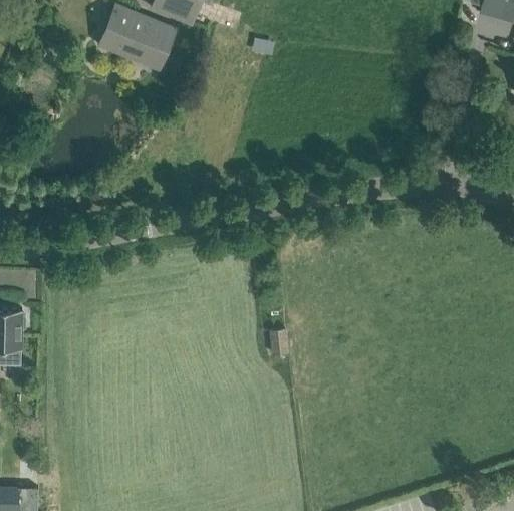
[(193,26),(203,0),(154,0),(151,9),(193,26)]
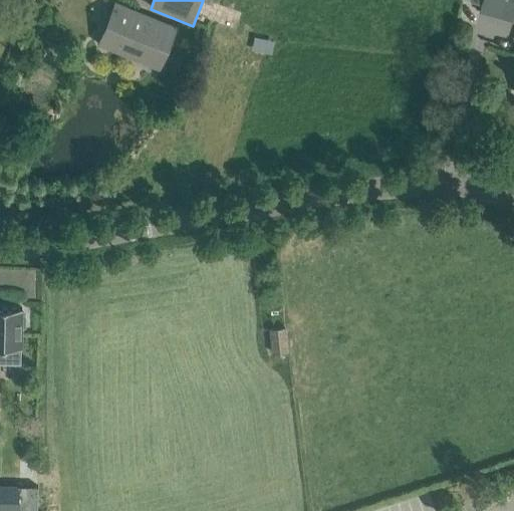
[(513,0),(482,0),(479,14),(513,24),(513,0)]
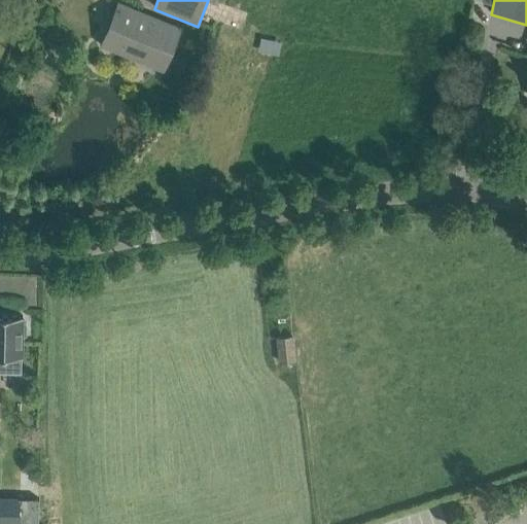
[(138,16),(140,13),(117,4),(113,15),(117,18),(113,27),(110,26),(106,36),(105,36),(100,47),(164,73),(181,31),(149,18),(148,21),(138,16)]
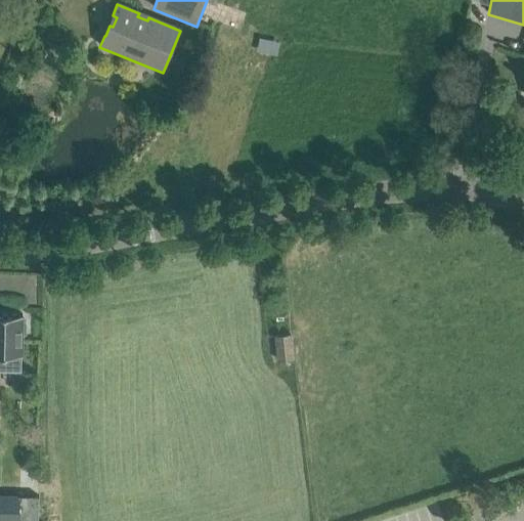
[(0,315),(0,366),(22,367),(23,338),(27,336),(27,324),(23,321),(23,316),(0,315)]
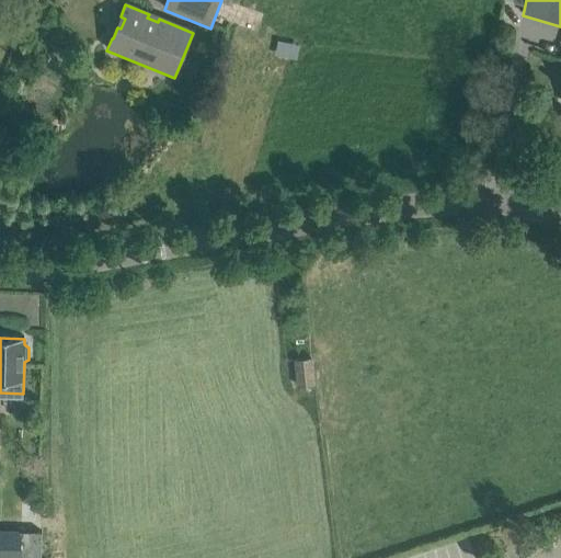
[(311,360),(294,361),(296,388),(301,387),(301,394),(313,393),(312,386),(315,386),(311,360)]
